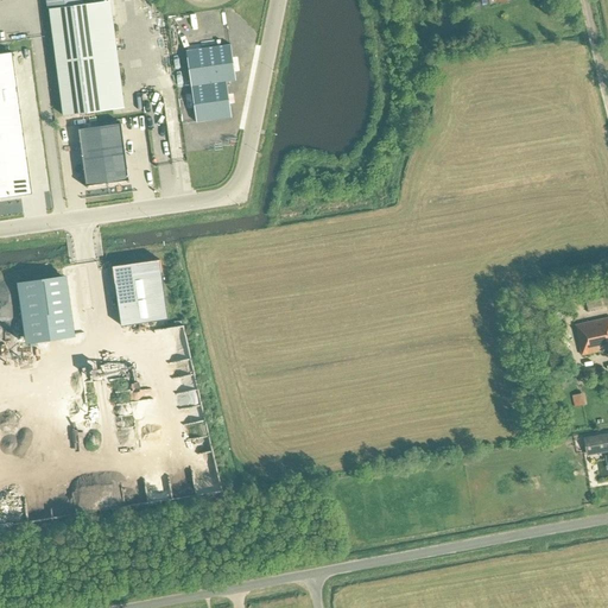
[(82,5),(49,8),(63,115),(112,109),(97,2),(82,5)]
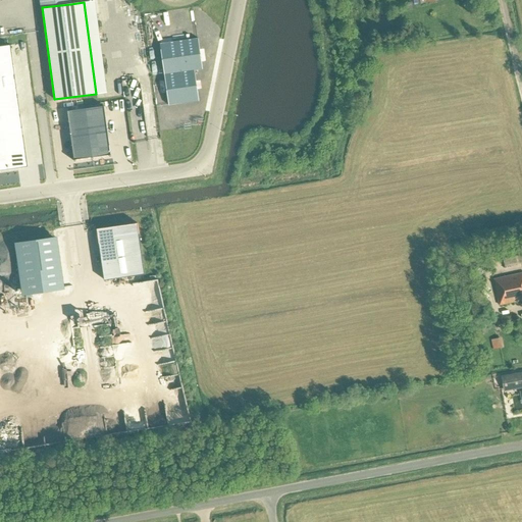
[(198,39),(160,44),(164,74),(195,70),(203,69),(198,39)]
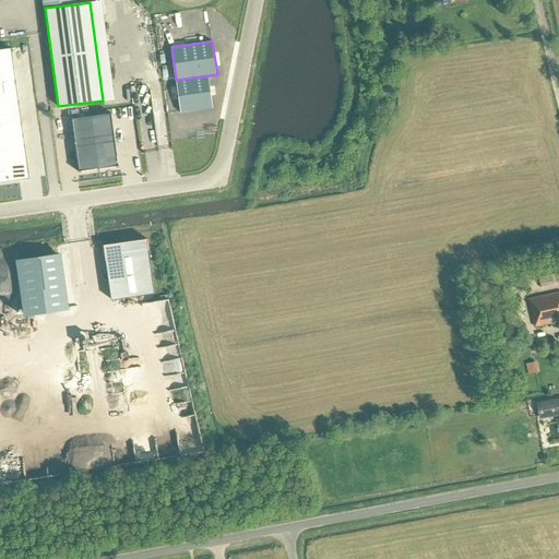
[(11,48),(0,49),(0,181),(30,178),(11,48)]
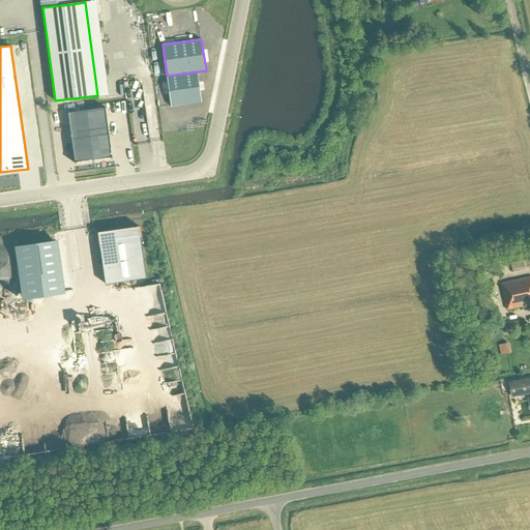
[(198,71),(167,76),(171,107),(194,104),(202,102),(198,71)]
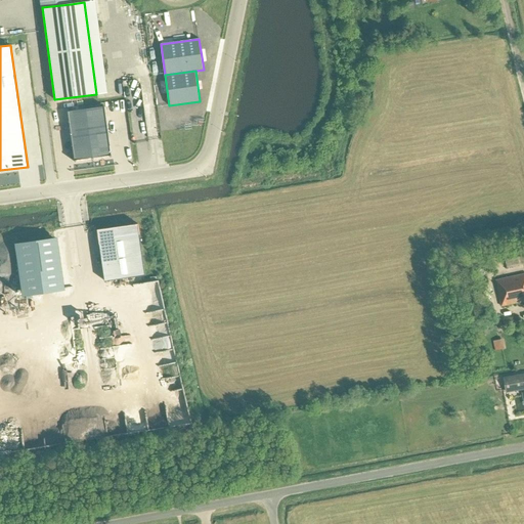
[(169,105),(161,106),(165,137),(195,133),(191,102),(169,105)]
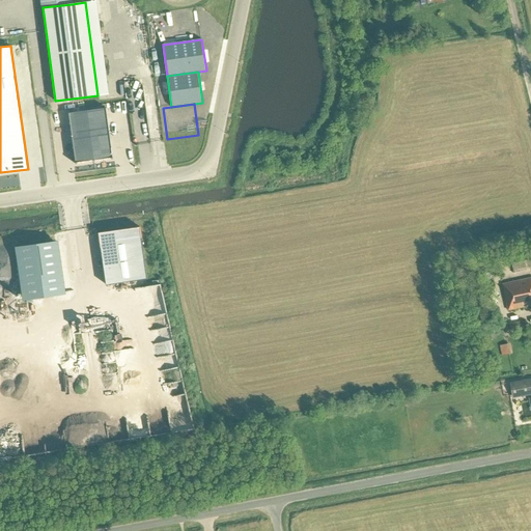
[(103,108),(65,112),(72,162),(109,157),(103,108)]
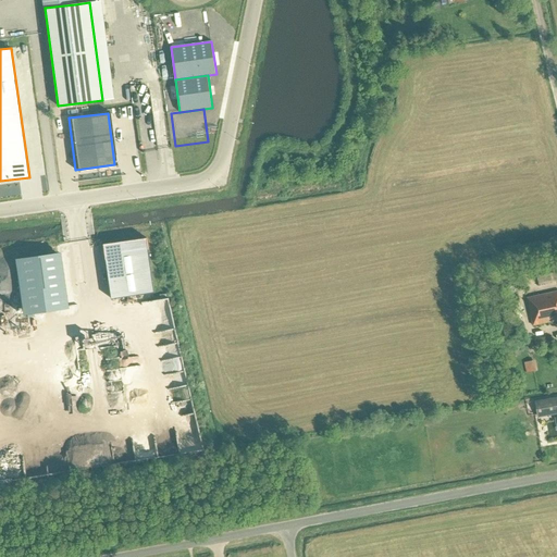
[(147,238),(103,244),(103,245),(101,251),(104,252),(111,299),(155,293),(147,238)]
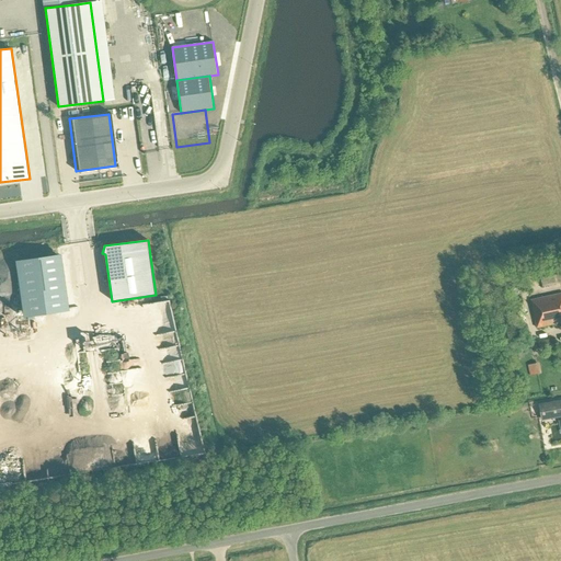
[(63,251),(16,259),(26,317),(72,310),(63,251)]
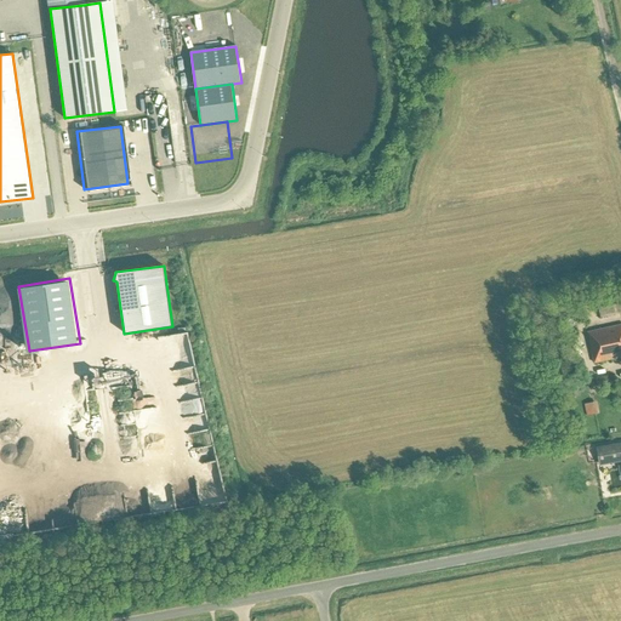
[(620,309),(617,294),(596,298),(600,318),(620,312),(620,309)]
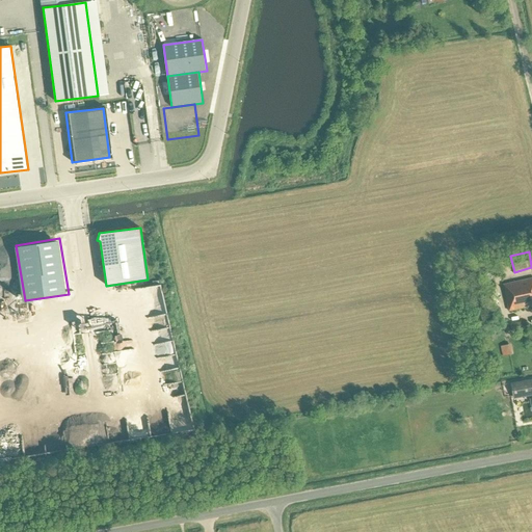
[(531,277),(503,285),(509,311),(531,306),(531,277)]
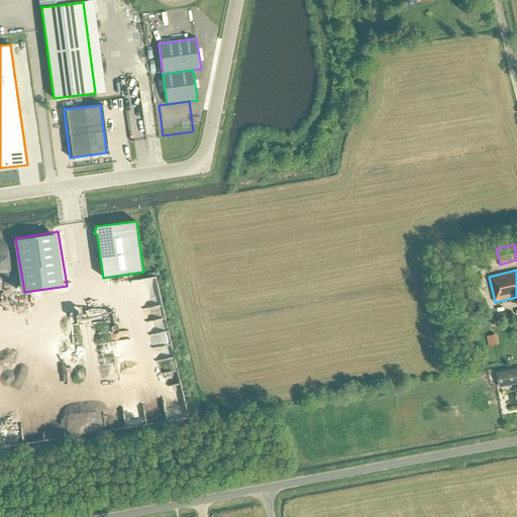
[(510,312),(496,315),(497,321),(511,318),(510,312)]
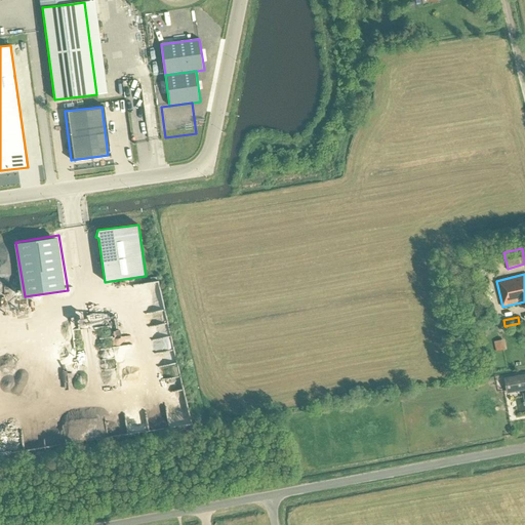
[(494,341),(496,351),(506,350),(503,339),(494,341)]
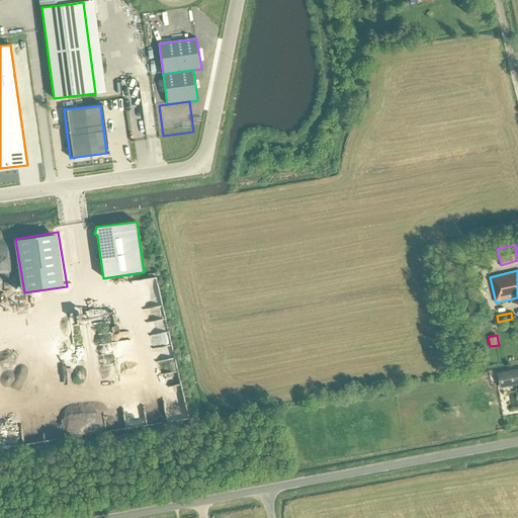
[(517,368),(497,372),(500,389),(517,384),(517,368)]
